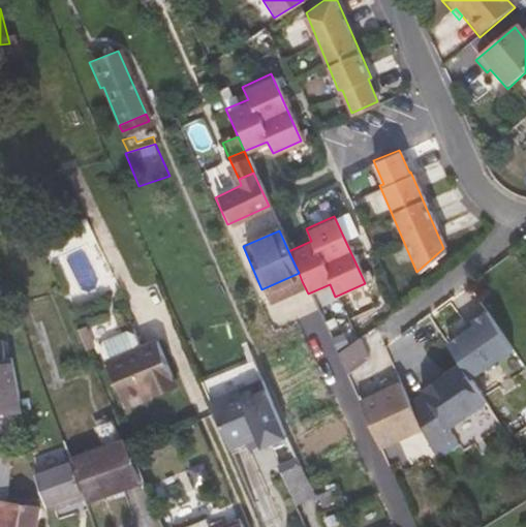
[(302,281),(299,273),(261,289),(266,297),(302,281)]
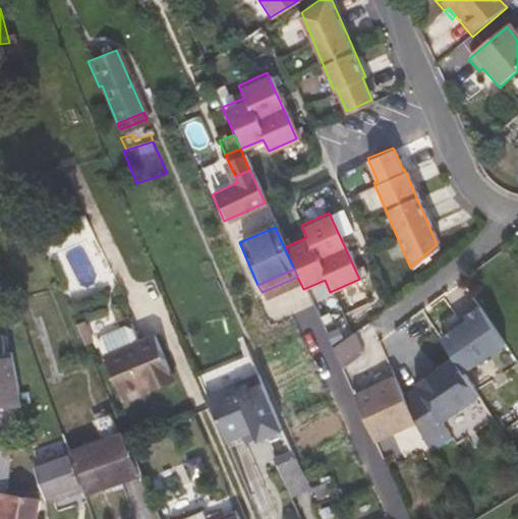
[(441,342),(453,360),(463,377),(504,350),(478,311),(463,321),(466,326),(456,333),(441,342)]
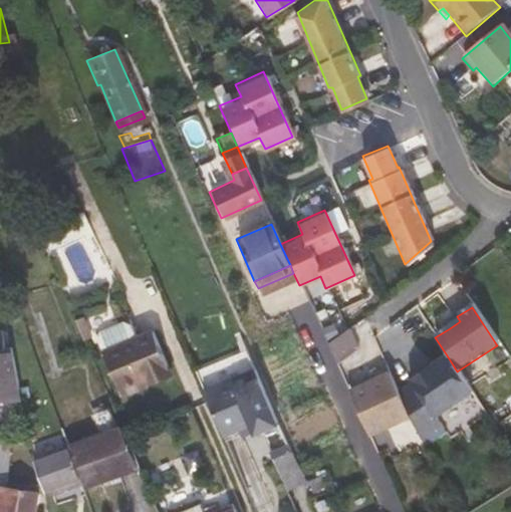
[(460,321),(457,316),(447,323),(450,328),(460,321)]
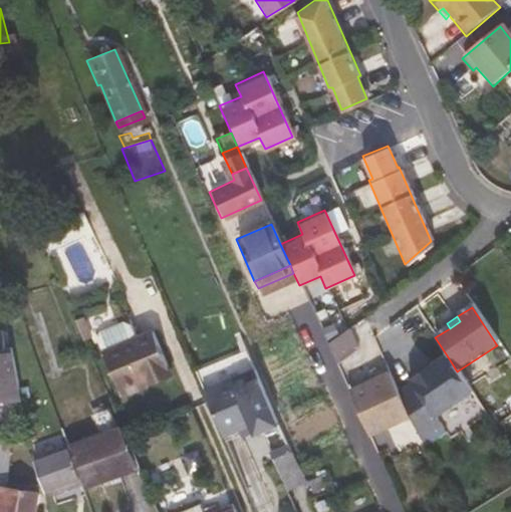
[(322,338),(330,357),(354,345),(346,327),(322,338)]
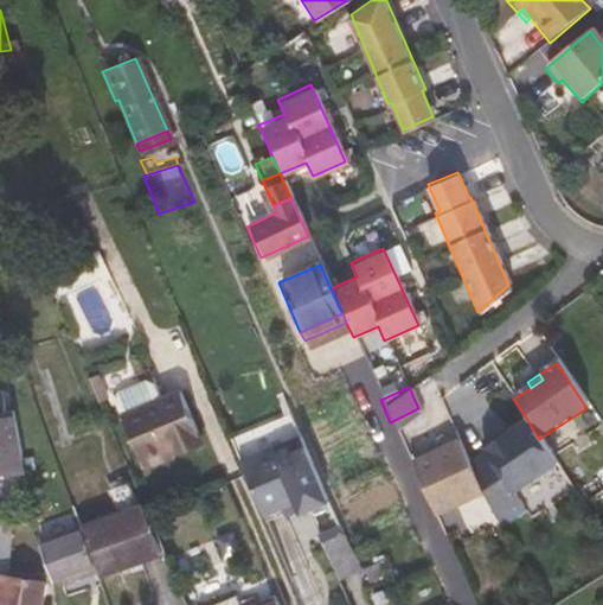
[(177,392),(158,399),(153,401),(172,450),(197,439),(177,392)]
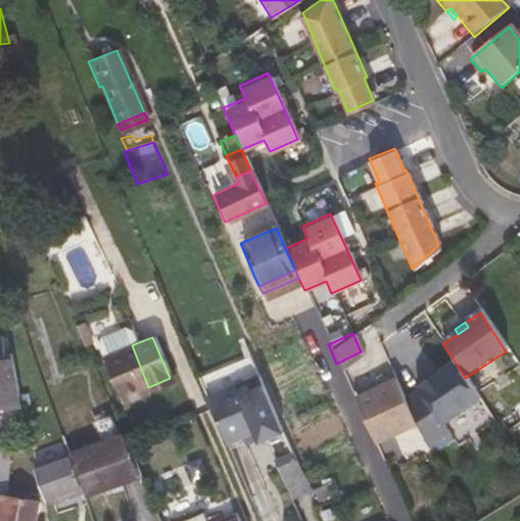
[(142,389),(148,387),(132,345),(102,357),(121,403),(144,393),(142,389)]
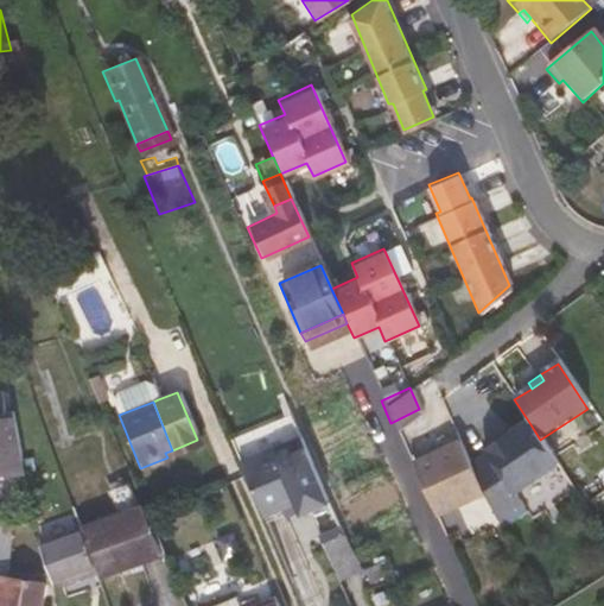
[(469,466),(482,496),(494,521),(520,504),(513,493),(557,466),(540,440),(528,421),(483,449),(487,455),(469,466)]
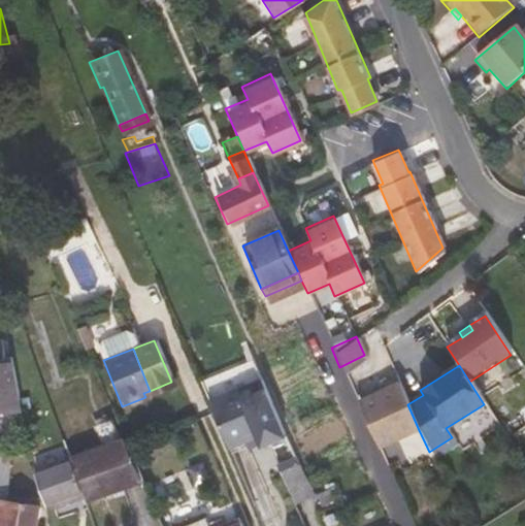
[(11,366),(0,366),(0,415),(21,415),(11,366)]
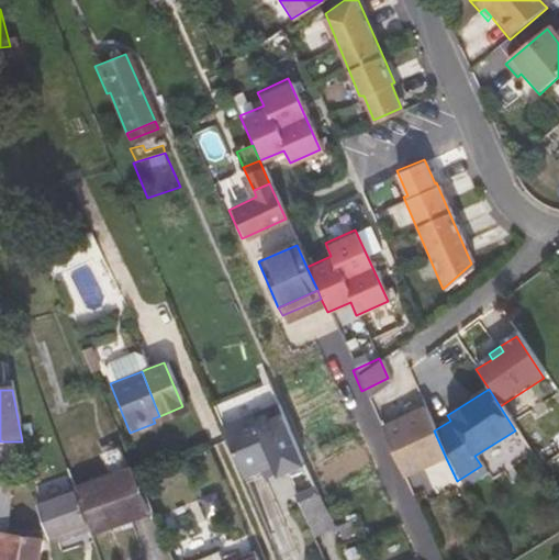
[(277,403),(220,427),(241,479),(260,471),(272,466),(277,476),(303,465),(277,403)]
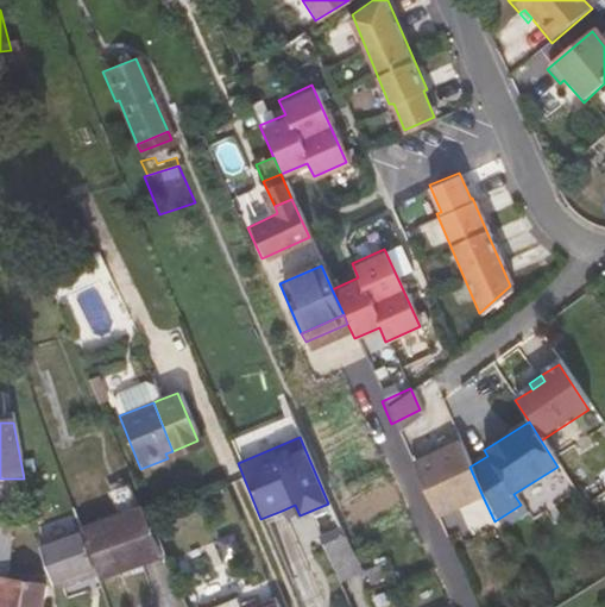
[(458,443),(410,464),(434,519),(483,496),(470,467),(458,443)]
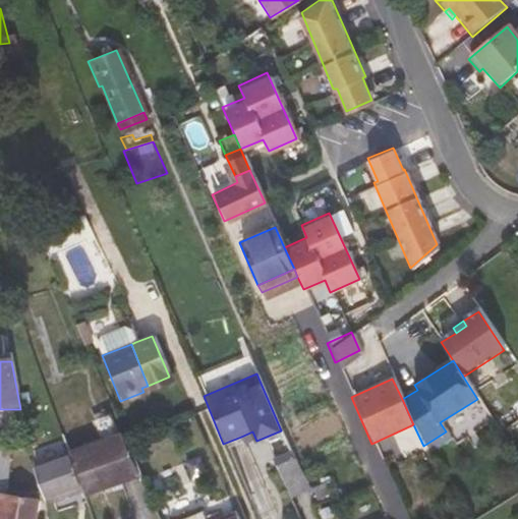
[(91,420),(97,443),(67,453),(69,457),(78,487),(82,497),(132,479),(110,414),(91,420)]
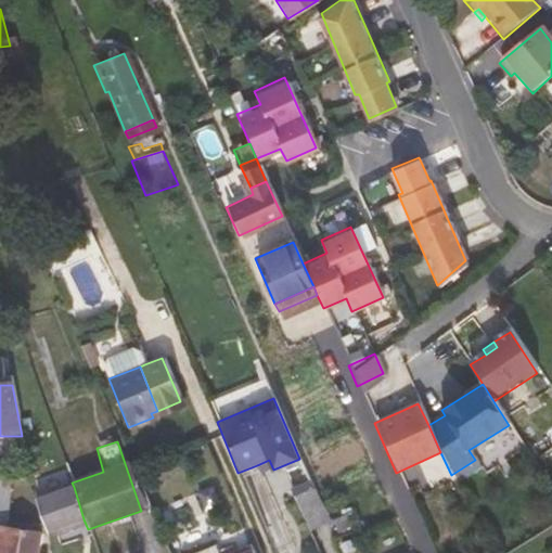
[(261,475),(273,470),(269,460),(257,465),(261,475)]
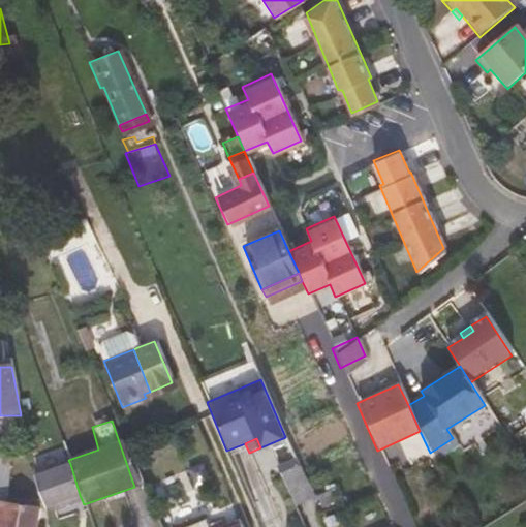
[(80,495),(70,464),(44,473),(51,504),(80,495)]
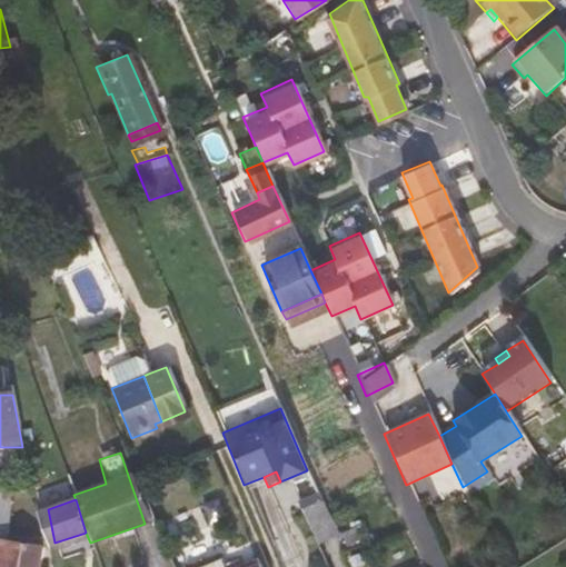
[(318,517),(326,513),(320,499),(301,507),(307,521),(318,517)]
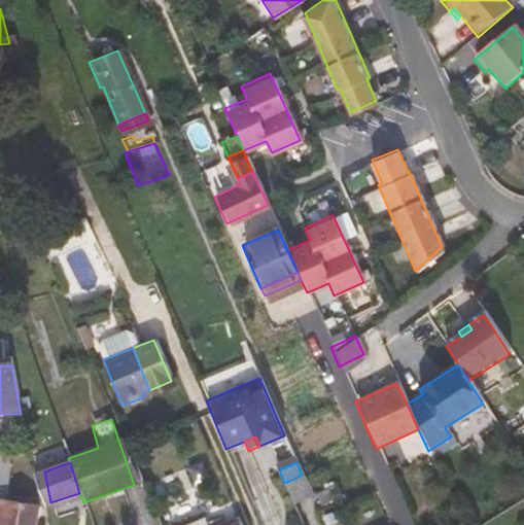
[(300,524),(277,471),(258,480),(263,490),(254,494),(268,524),(300,524)]
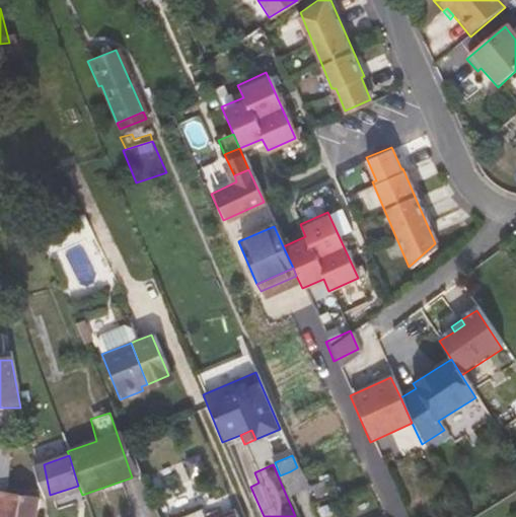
[(287,492),(296,488),(290,471),(280,475),(287,492)]
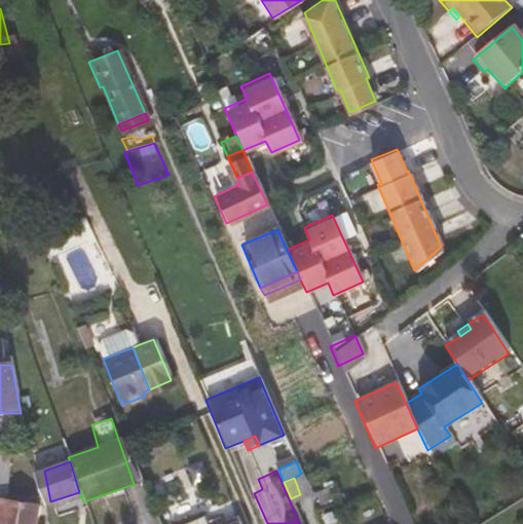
[(34,523),(37,510),(0,502),(0,523),(34,523)]
